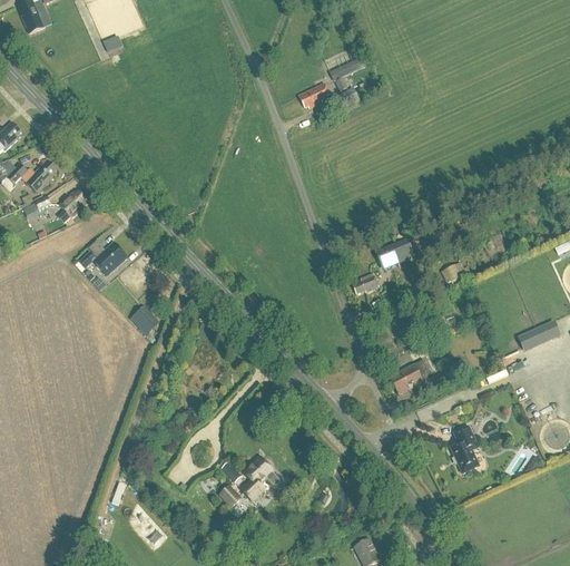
[(25,0),(25,1),(17,3),(29,31),(43,26),(32,1),(36,0),(25,0)]
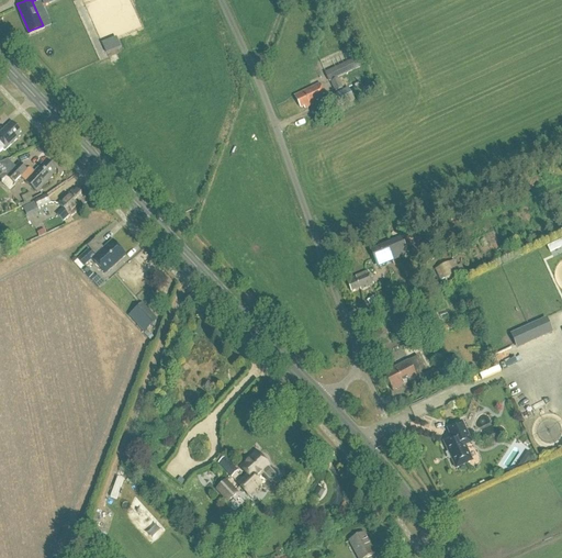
[(360,64),(356,55),(325,69),(328,78),(360,64)]
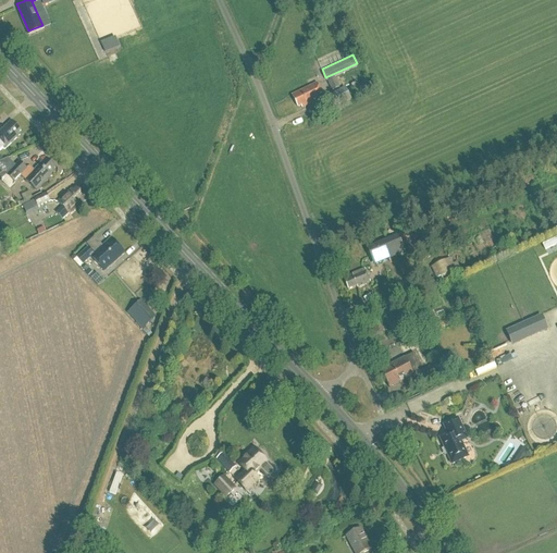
[(339,84),(335,75),(327,78),(332,87),(339,84)]
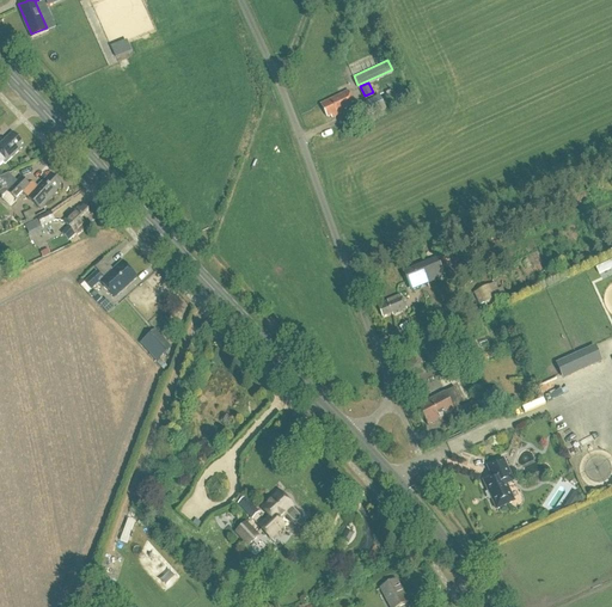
[(355,103),(348,87),(320,100),(326,114),(331,111),(332,114),(355,103)]
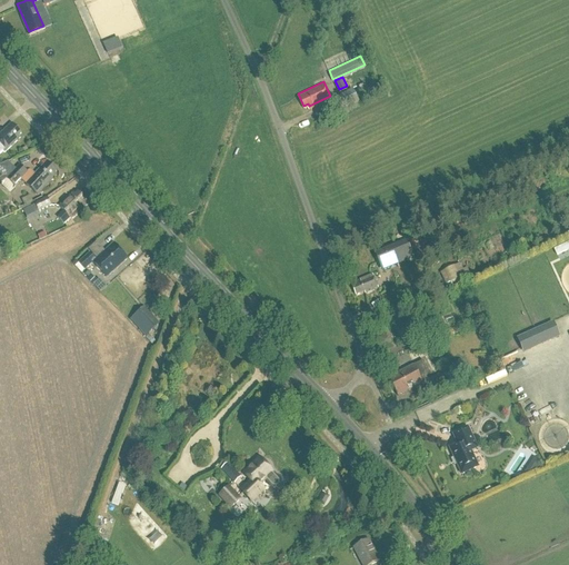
[(359,98),(352,86),(340,92),(346,105),(359,98)]
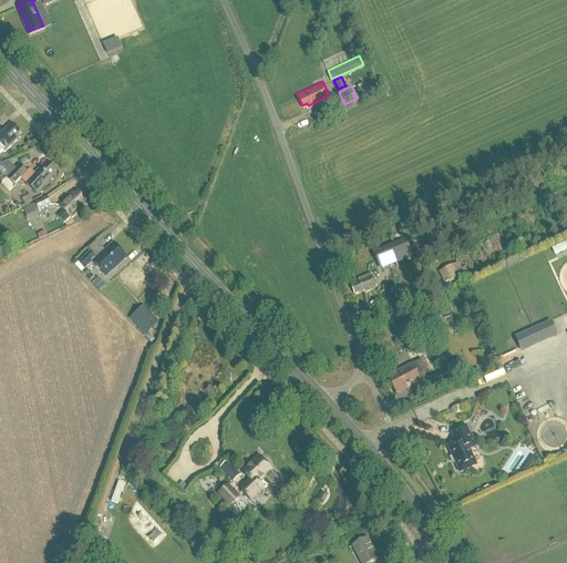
[(20,129),(11,119),(0,129),(0,147),(2,146),(3,147),(19,133),(18,131),(20,129)]
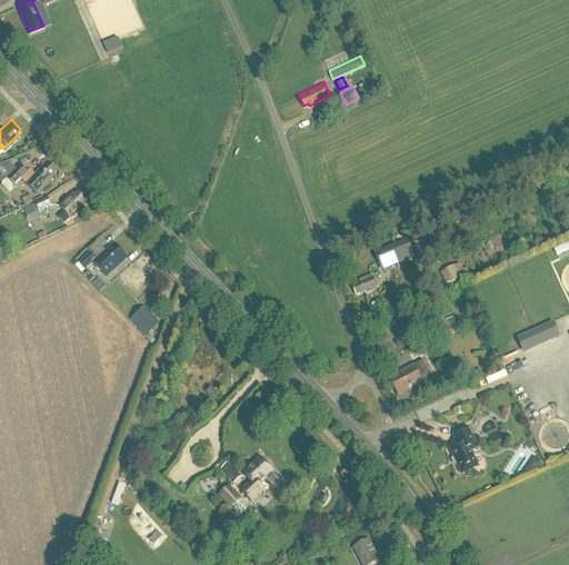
[(56,166),(46,157),(31,174),(27,170),(28,169),(19,161),(7,176),(15,182),(21,176),(38,190),(56,171),(52,169),(56,166)]
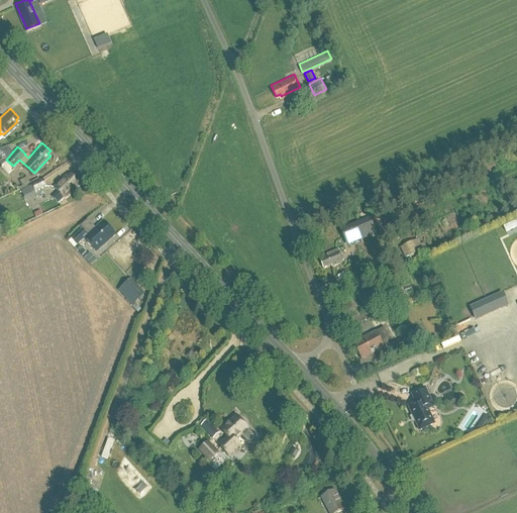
[(79,181),(70,171),(68,174),(66,172),(54,183),(59,188),(53,194),(58,200),(79,181)]
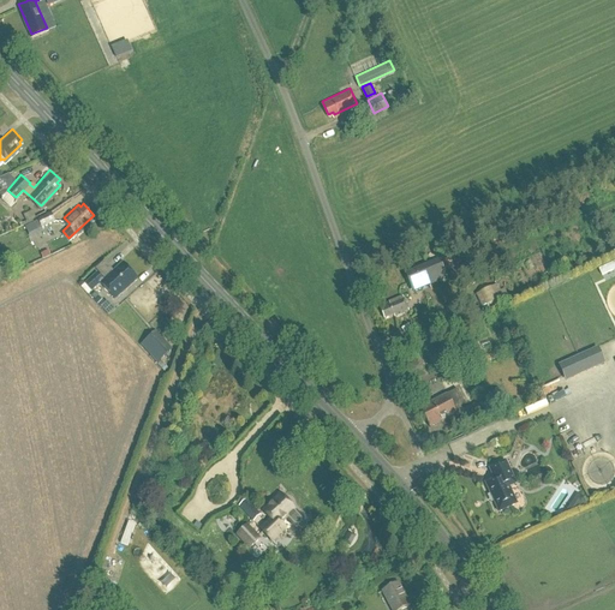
[(55,219),(52,209),(37,215),(42,225),(55,219)]
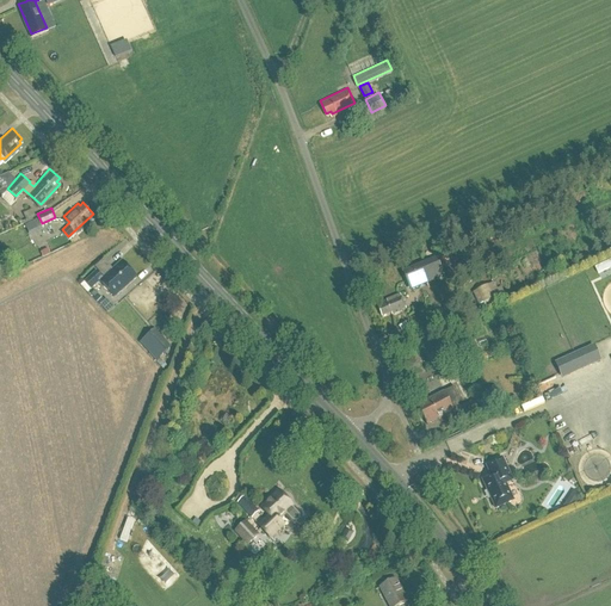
[(38,228),(37,222),(23,228),(31,248),(62,235),(56,221),(38,228)]
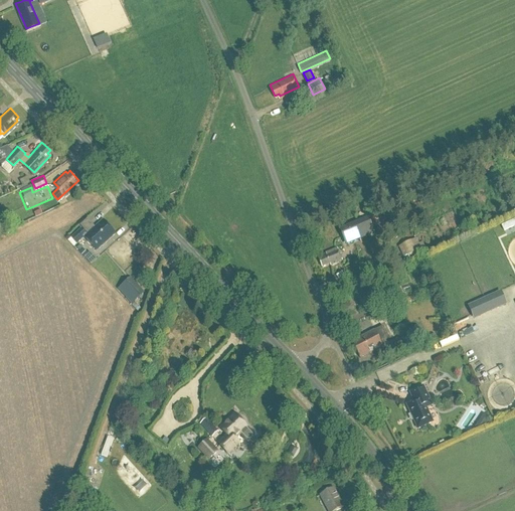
[(345,223),(348,229),(341,231),(346,241),(366,232),(361,223),(368,220),(365,214),(345,223)]
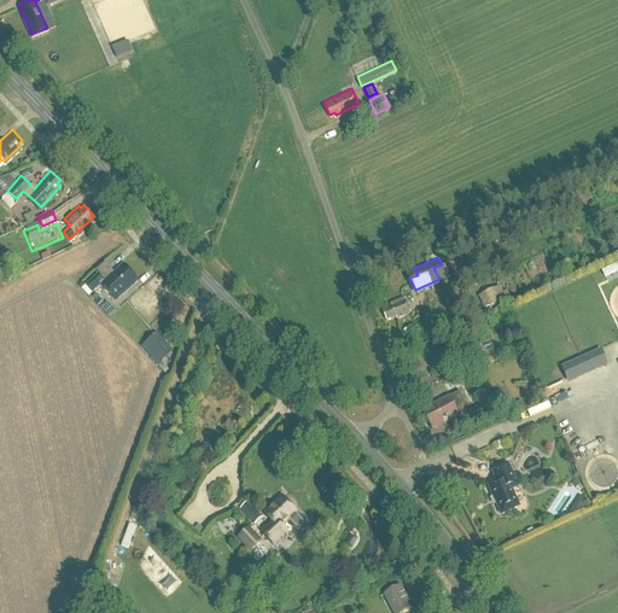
[(138,276),(123,261),(104,276),(97,268),(80,284),(88,292),(101,280),(116,296),(138,276)]
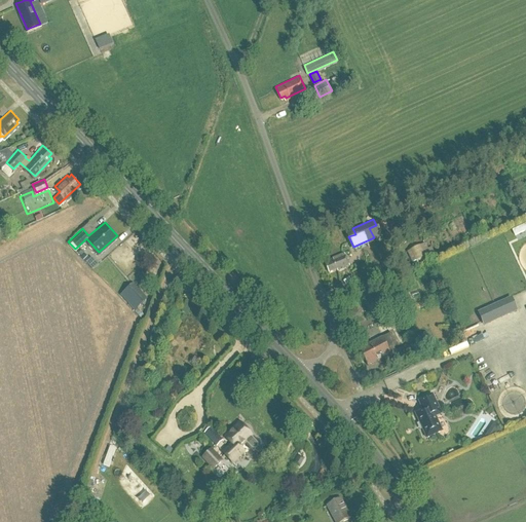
[(71,258),(77,252),(71,246),(65,251),(71,258)]
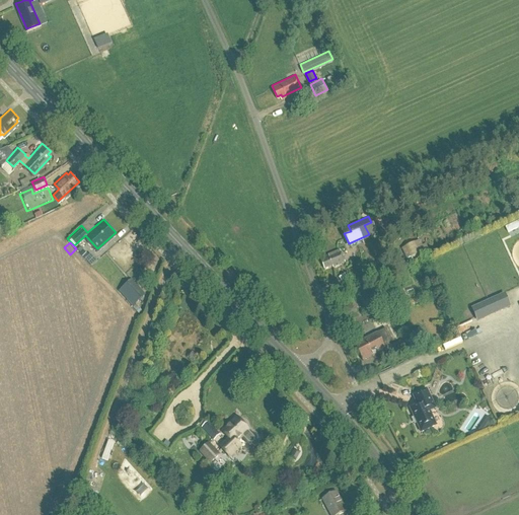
[(340,247),(320,255),(324,267),(332,264),(334,265),(345,261),(340,247)]
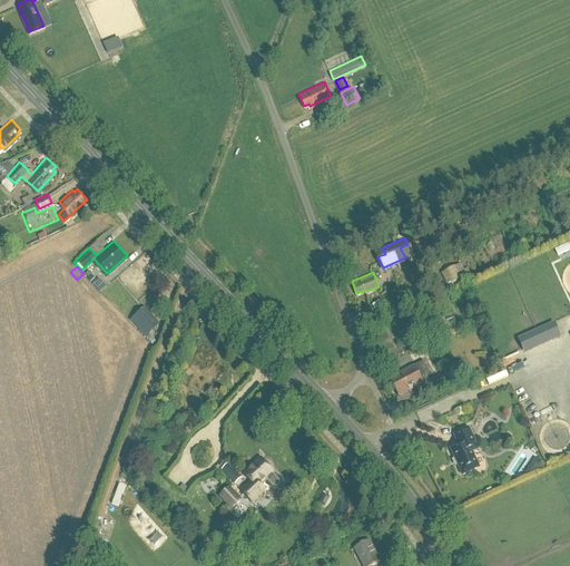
[(91,286),(96,283),(89,274),(85,277),(91,286)]
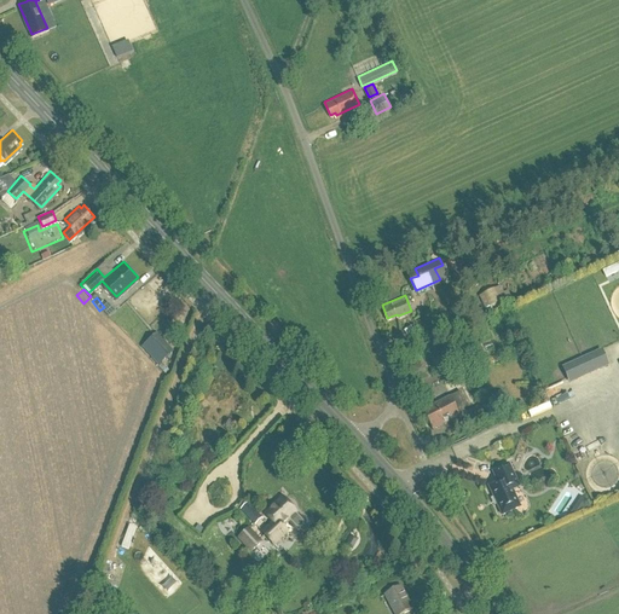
[(173,348),(157,330),(142,343),(157,361),(173,348)]
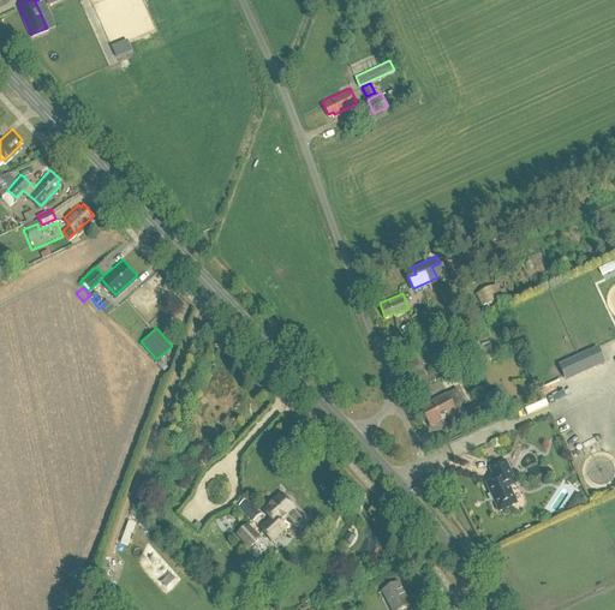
[(598,345),(586,350),(593,365),(604,360),(598,345)]
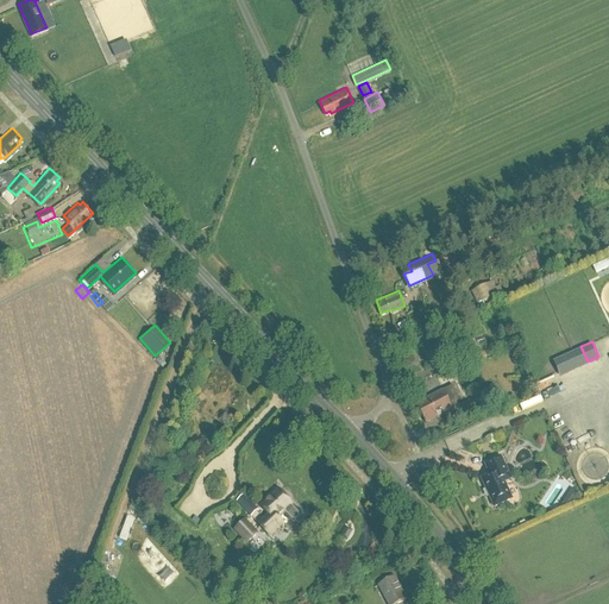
[(420,387),(429,379),(422,371),(414,377),(420,387)]
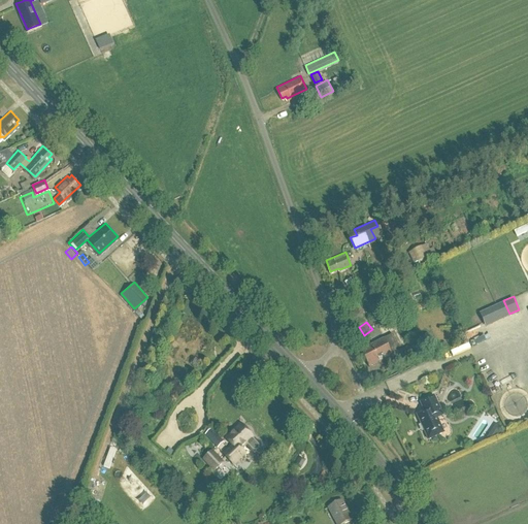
[(437,350),(429,331),(415,337),(424,356),(437,350)]
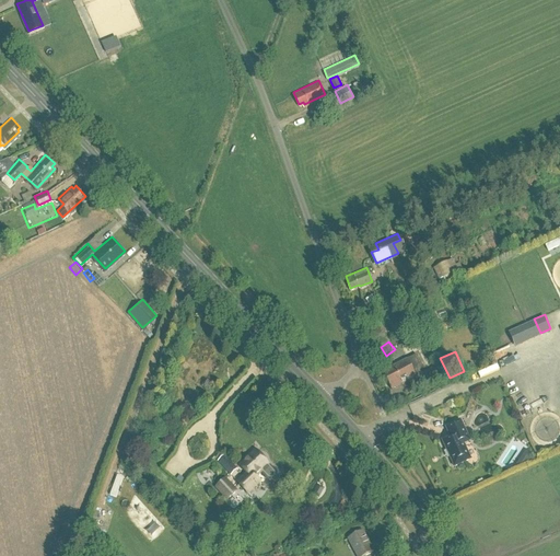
[(424,369),(416,352),(383,369),(392,386),(417,373),(420,381),(421,380),(424,386),(440,379),(436,372),(443,369),(439,361),(424,369)]
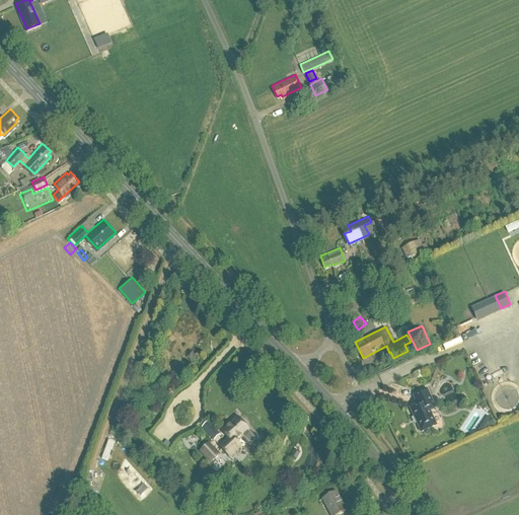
[(435,406),(427,386),(413,392),(417,401),(410,405),(421,429),(436,423),(430,409),(435,406)]
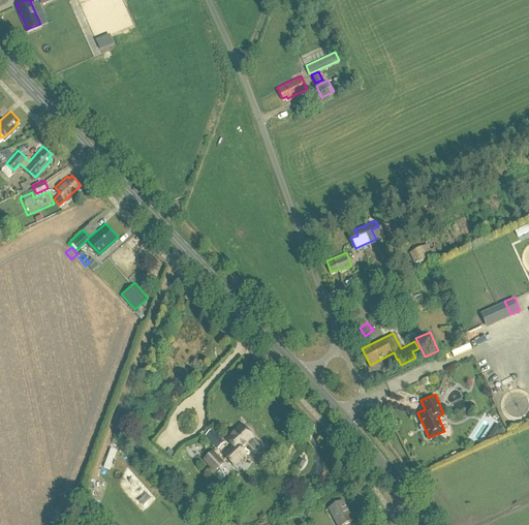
[(245,427),(241,423),(225,437),(232,444),(224,454),(235,464),(246,453),(242,448),(246,443),(252,449),(253,450),(254,450),(255,450),(256,450),(257,450),(258,449),(259,449),(259,448),(259,446),(260,445),(260,444),(260,443),(259,442),(258,441),(253,436),(249,432),(250,432),(250,431),(250,430),(250,429),(249,428),(248,427),(247,427),(246,427),(245,427)]
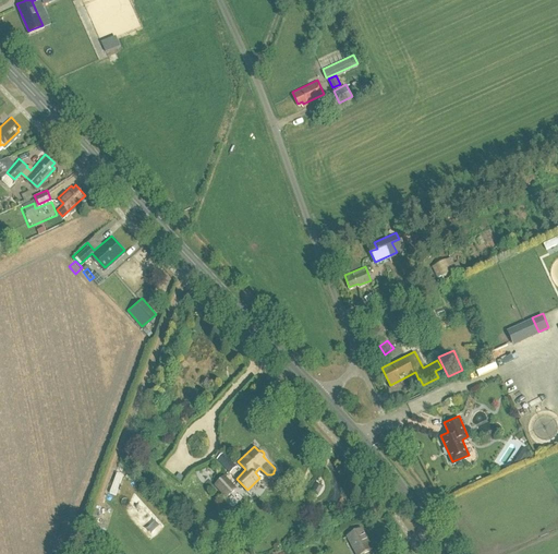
[(237,465),(225,452),(217,458),(229,471),(237,465)]
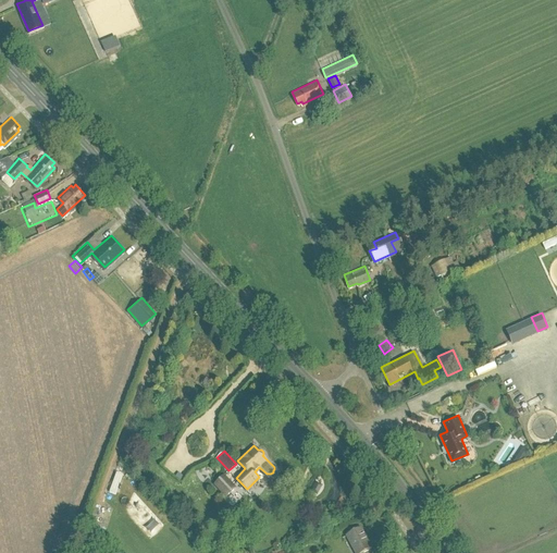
[(235,486),(224,474),(214,482),(225,495),(235,486)]
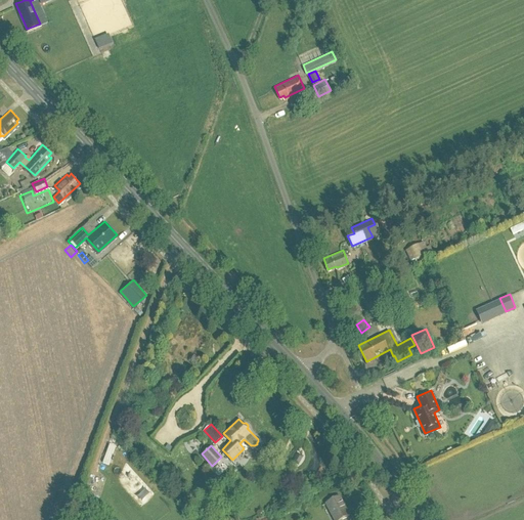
[(336,519),(349,513),(339,494),(325,502),(335,519),(336,519)]
